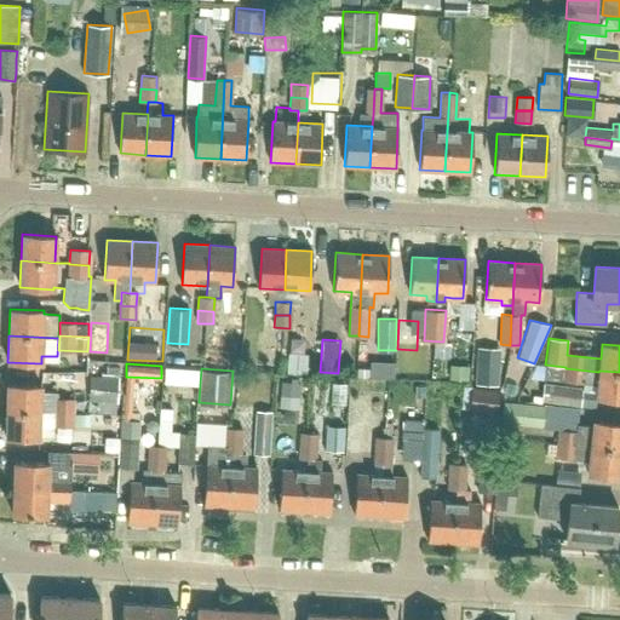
[(566,368),(563,382),(597,386),(596,397),(619,400),(619,372),(600,371),(598,372),(566,368)]
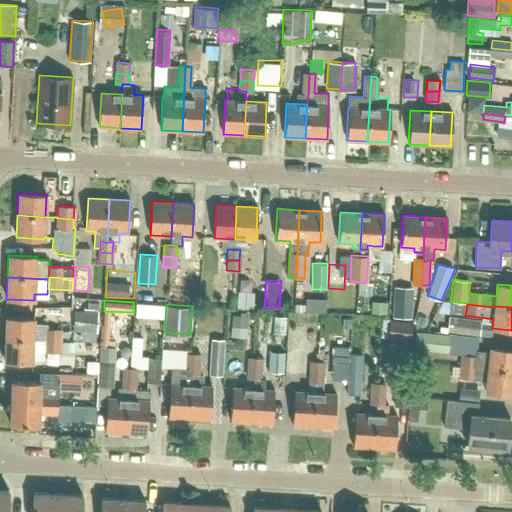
[(290,312),(289,327),(298,327),(298,312),(290,312)]
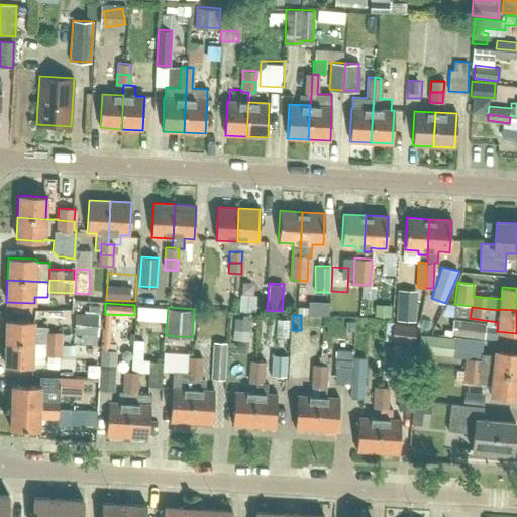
[(310,331),(324,331),(324,317),(310,317),(310,331)]
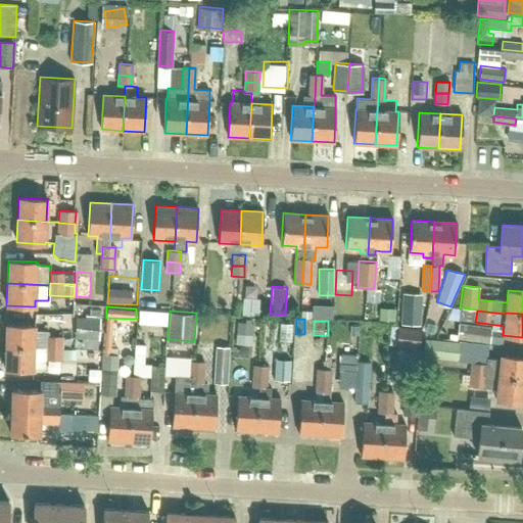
[(489,342),(491,328),(491,326),(458,322),(456,338),(489,342)]
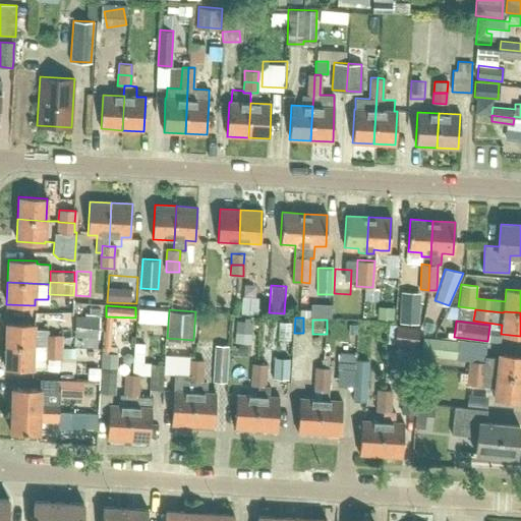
[(5,345),(34,346),(34,348),(48,349),(48,346),(62,347),(62,334),(34,333),(34,324),(6,323),(5,345)]
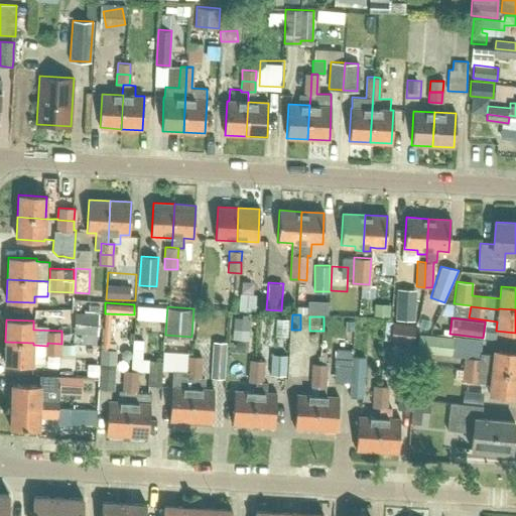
[(103,321),(101,346),(112,346),(112,335),(116,336),(117,323),(103,321)]
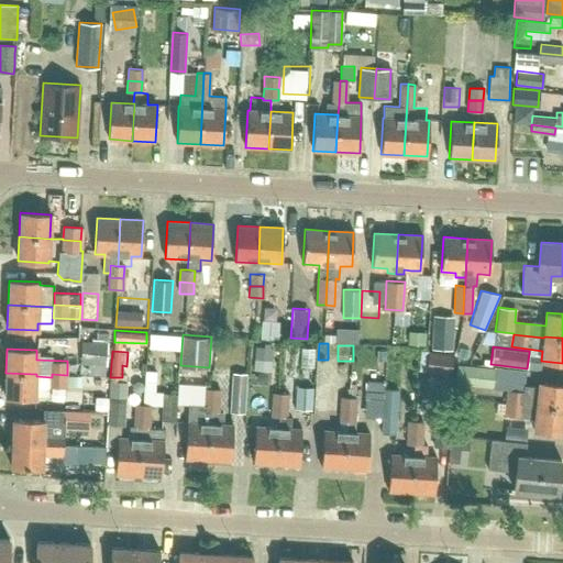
[(495,367),(457,364),(455,385),(494,388),(495,367)]
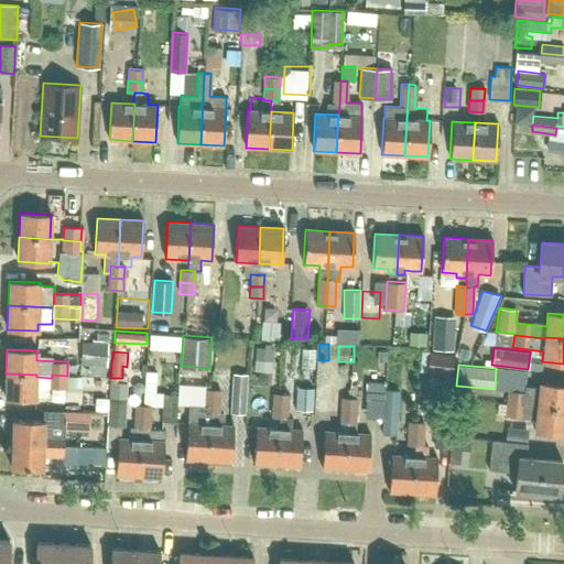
[(338,370),(336,396),(348,397),(350,371),(338,370)]
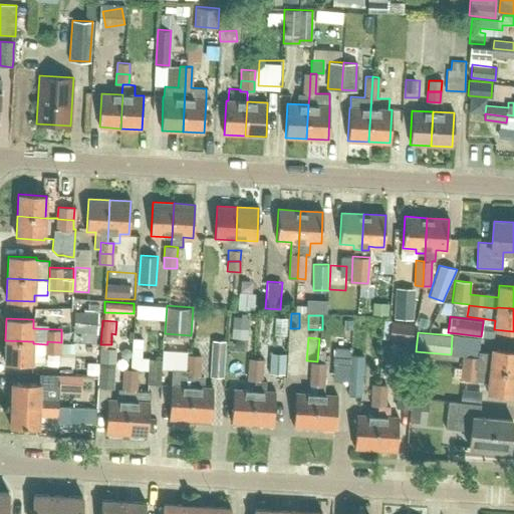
[(225,340),(212,339),(210,375),(224,375),(225,340)]
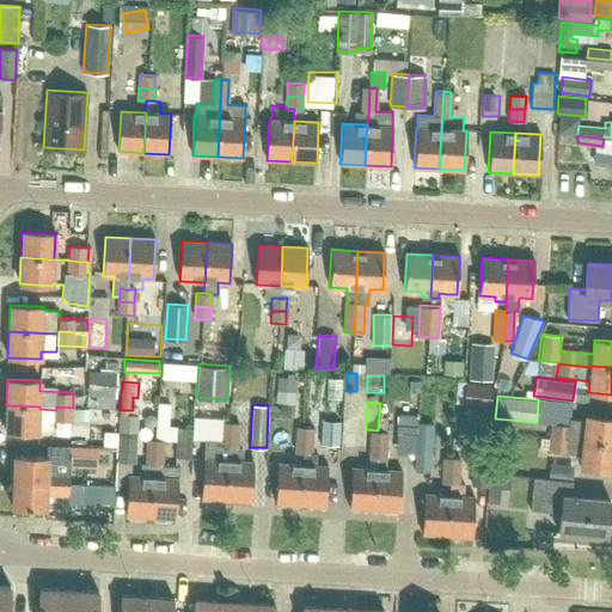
[(38,433),(40,409),(40,407),(6,405),(5,432),(38,433)]
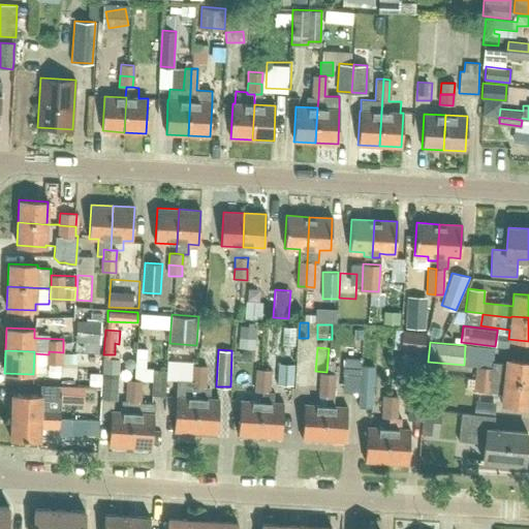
[(49,351),(49,354),(48,363),(63,364),(63,352),(49,351)]
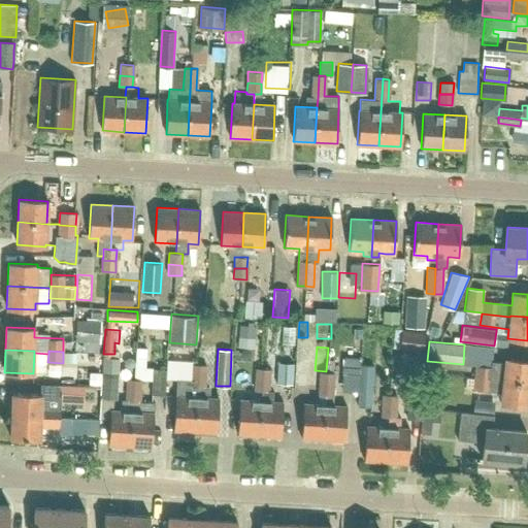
[(309,356),(295,355),(293,384),(307,385),(309,356)]
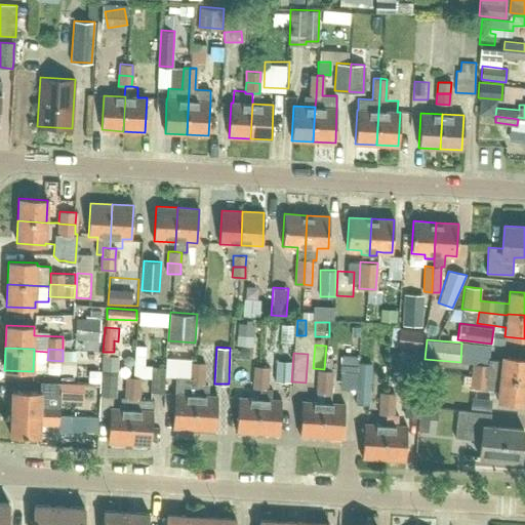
[(524,358),(502,356),(499,378),(524,381),(524,358)]
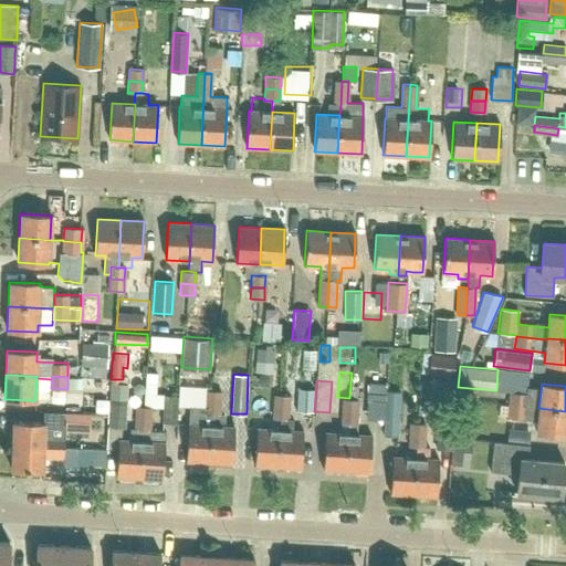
[(266,386),(249,385),(248,413),(264,415),(266,386)]
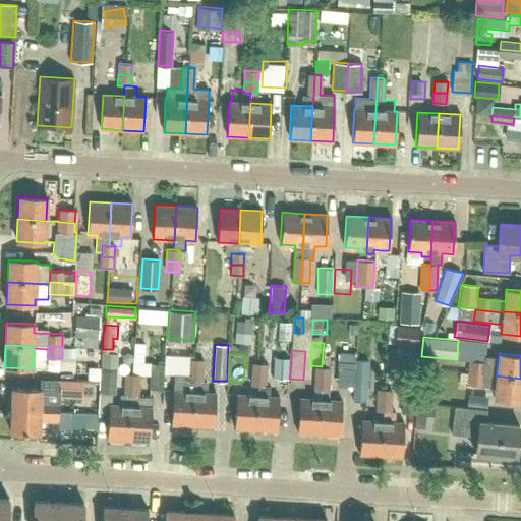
[(274,357),(273,378),(287,379),(289,358),(274,357)]
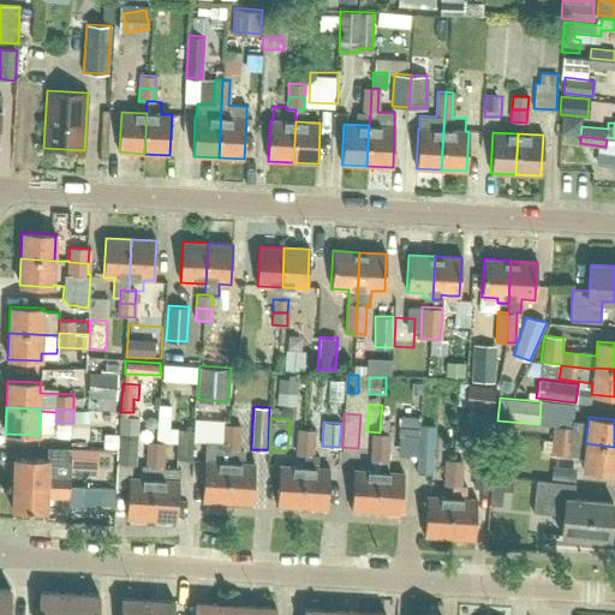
[(108,424),(107,446),(119,447),(119,425),(108,424)]
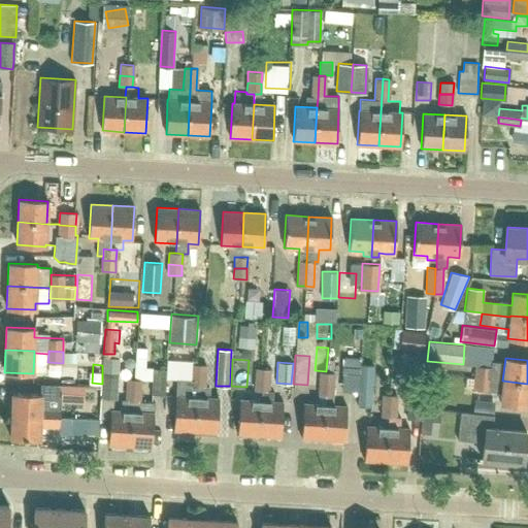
[(173,430),(195,431),(199,365),(193,364),(192,380),(176,380),(173,430)]
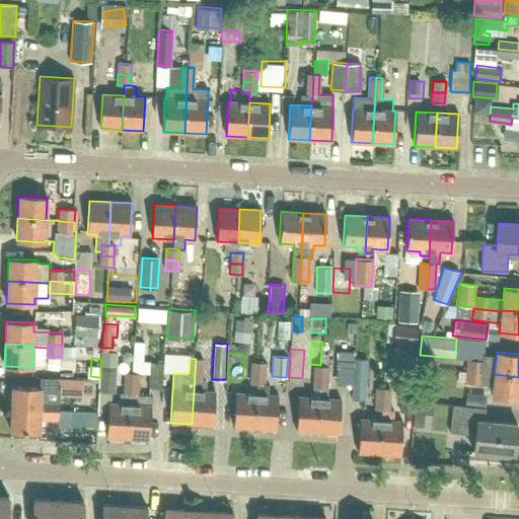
[(354,358),(351,398),(365,399),(368,359),(354,358)]
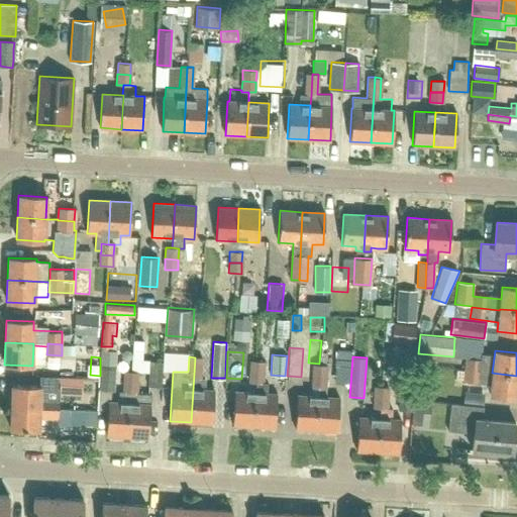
[(202,357),(195,357),(191,422),(212,423),(214,390),(204,390),(205,379),(201,379),(202,357)]
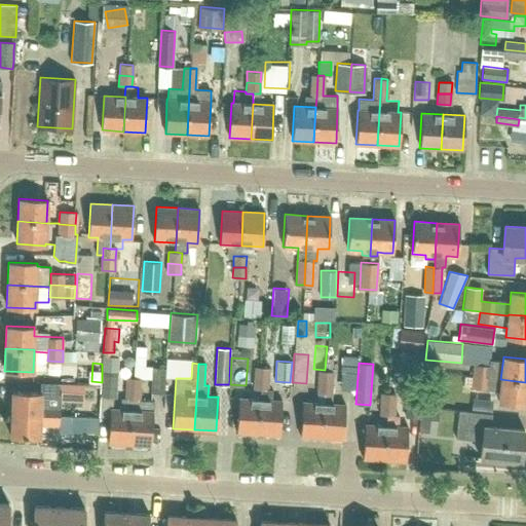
[(474,366),(472,377),(488,379),(490,368),(474,366)]
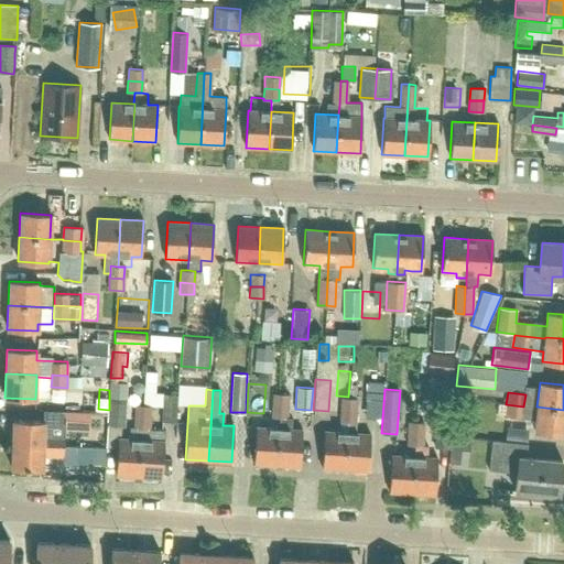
[(273,393),(272,404),(288,405),(288,393),(273,393)]
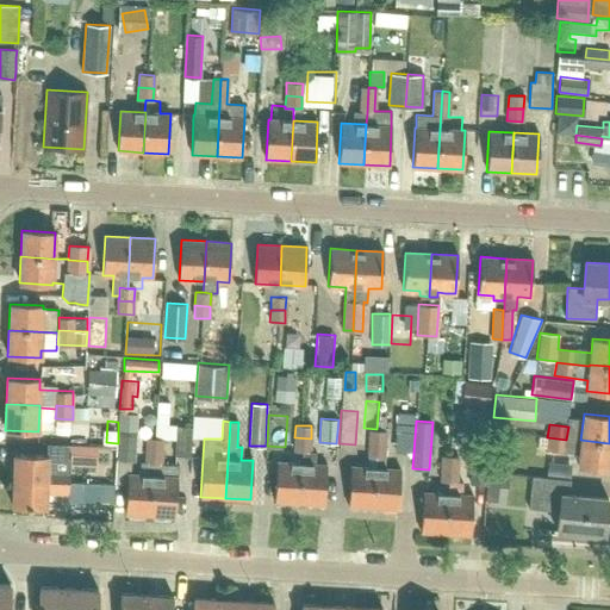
[(176,427),(175,455),(191,456),(192,428),(176,427)]
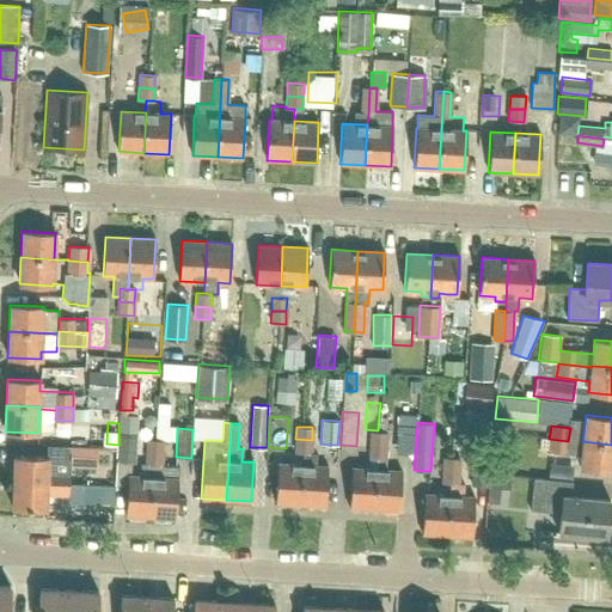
[(371,444),(385,445),(386,432),(371,430),(371,444)]
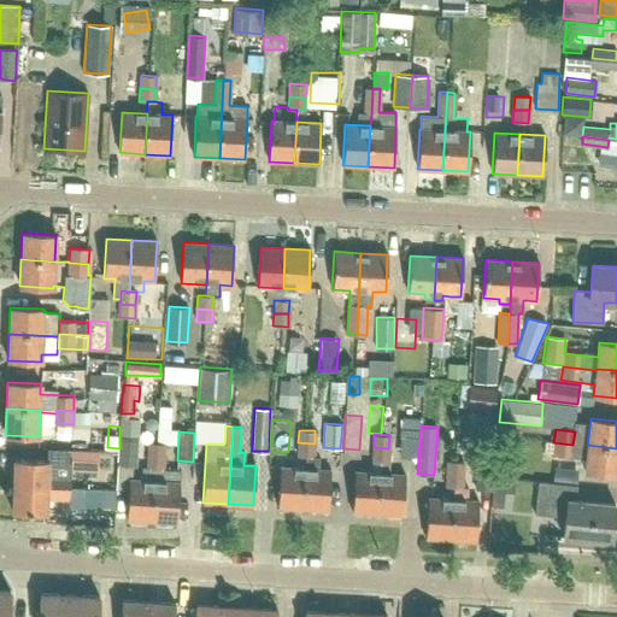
[(121,435),(119,465),(136,466),(137,436),(121,435)]
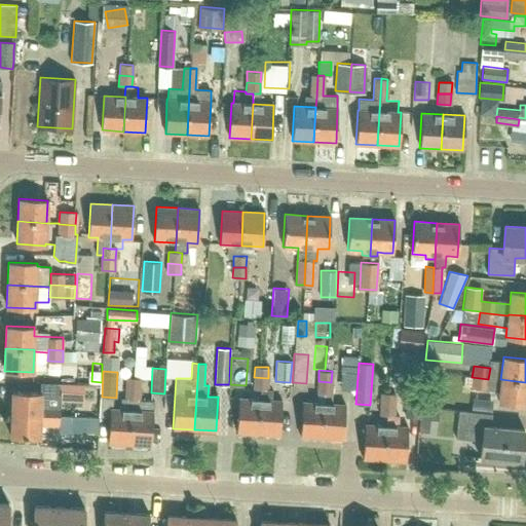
[(126,377),(126,388),(140,389),(140,378),(126,377)]
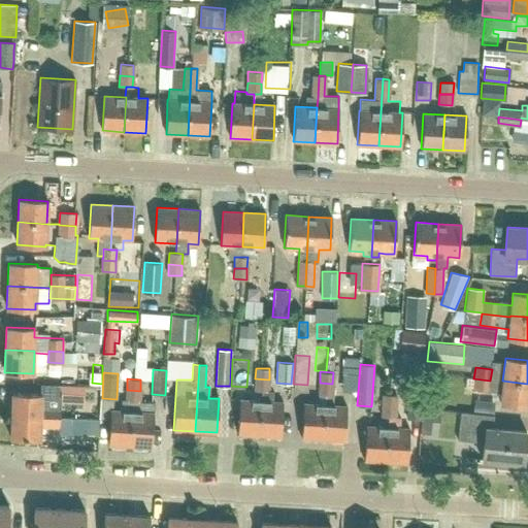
[(268,391),(268,389),(269,380),(255,378),(255,390),(261,391),(268,391)]
